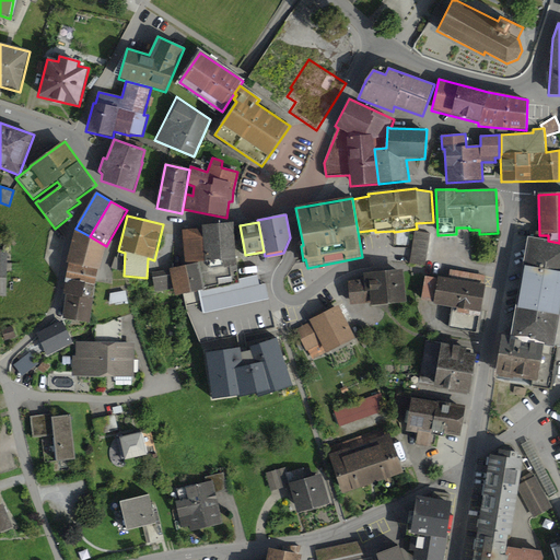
[(234,223),(202,226),(202,229),(205,263),(200,264),(203,291),(240,283),(234,223)]
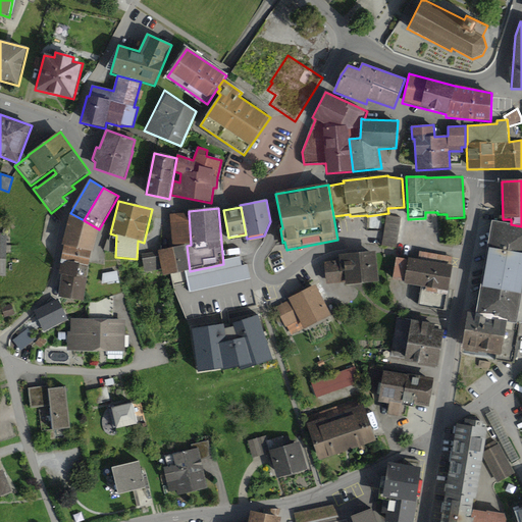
[(61,258),(90,264),(92,252),(94,252),(99,229),(84,220),(70,213),(61,246),(64,246),(61,258)]
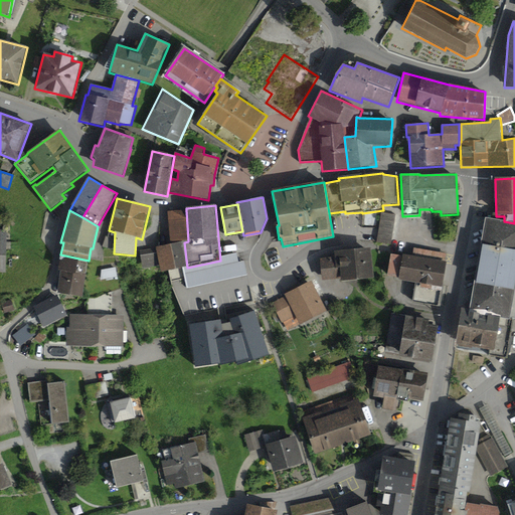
[(188,241),(186,210),(167,211),(171,244),(184,242),(188,241)]
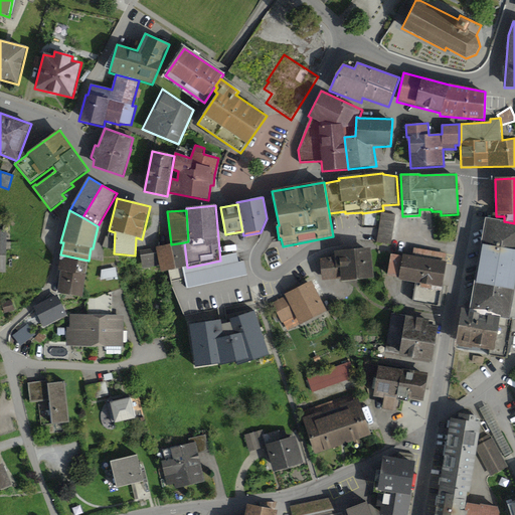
[(395,214),(381,212),(376,242),(390,244),(395,214)]
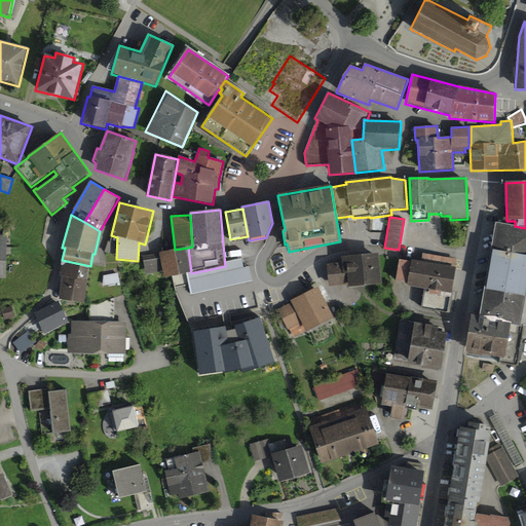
[(525,228),(515,226),(496,223),(481,316),(480,320),(525,327),(525,228)]
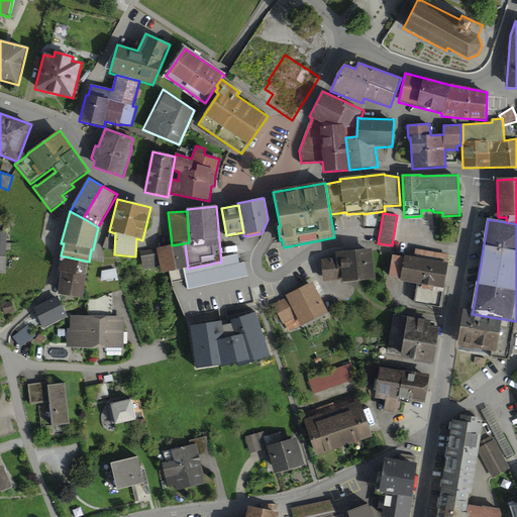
[(172,245),(157,248),(157,249),(161,267),(162,274),(188,269),(185,243),(172,245)]
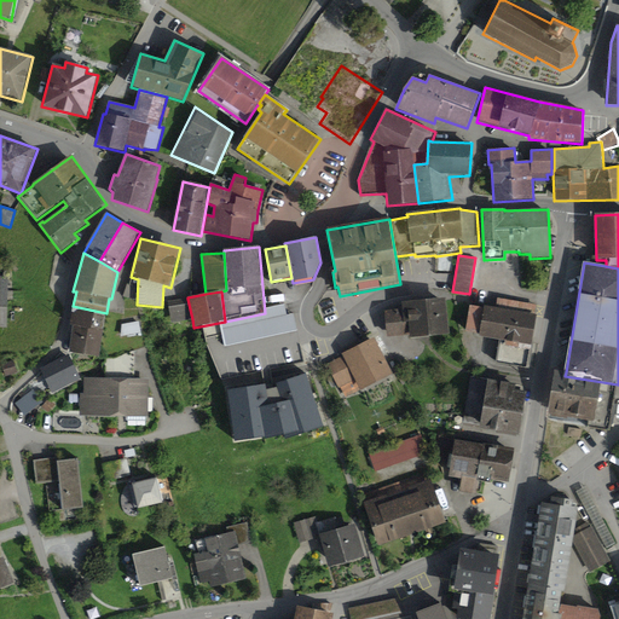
[(192,319),(187,299),(168,302),(172,323),(192,319)]
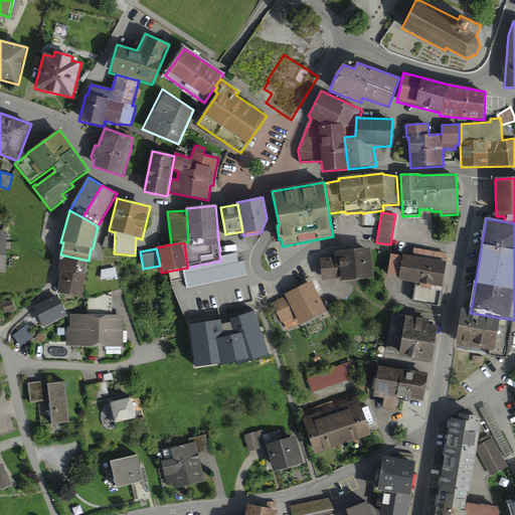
[(335,259),(320,260),(323,282),(340,280),(341,282),(374,279),(371,248),(334,251),(335,259)]
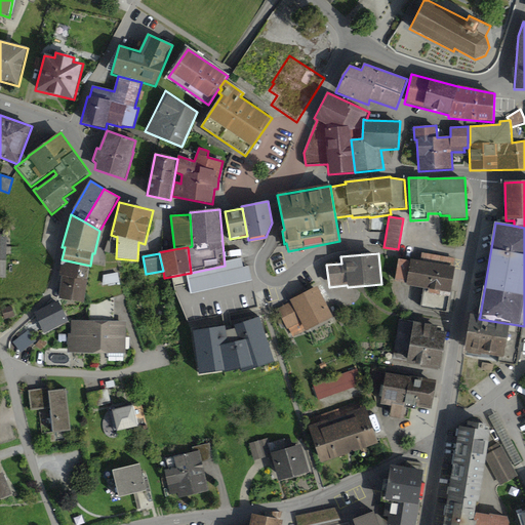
[(420,261),(410,260),(399,258),(395,282),(405,284),(405,286),(423,289),(420,308),(447,313),(454,268),(453,268),(454,259),(422,253),(420,261)]
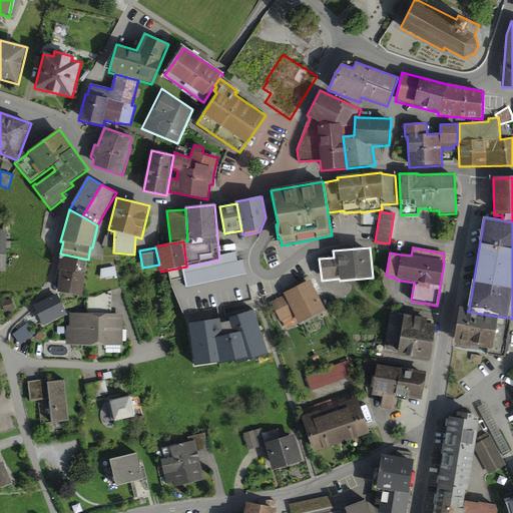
[(88,260),(60,253),(59,260),(60,260),(58,270),(60,271),(86,273),(88,260)]
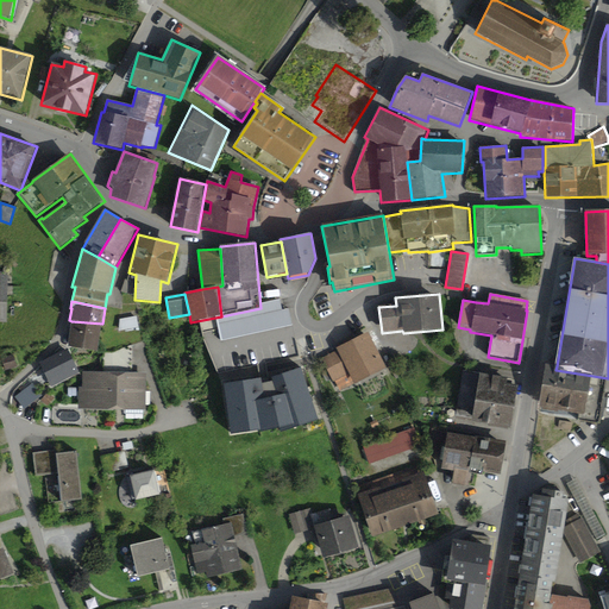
[(138,312),(120,313),(120,324),(131,322),(130,321),(139,320),(138,312)]
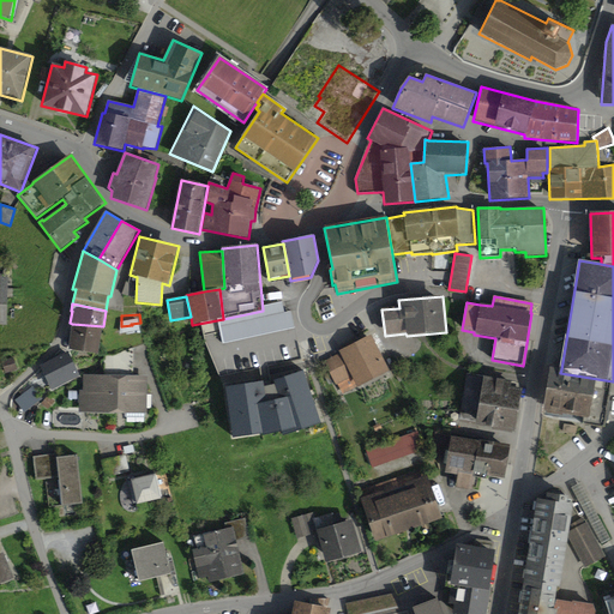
[(103,326),(72,324),(68,350),(100,355),(103,326)]
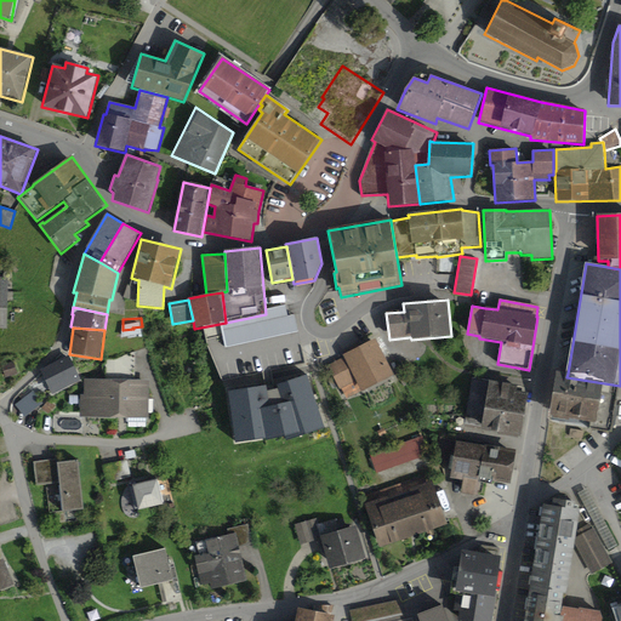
[(394,376),(375,339),(343,355),(345,358),(329,366),(341,389),(355,382),(362,393),(394,376)]
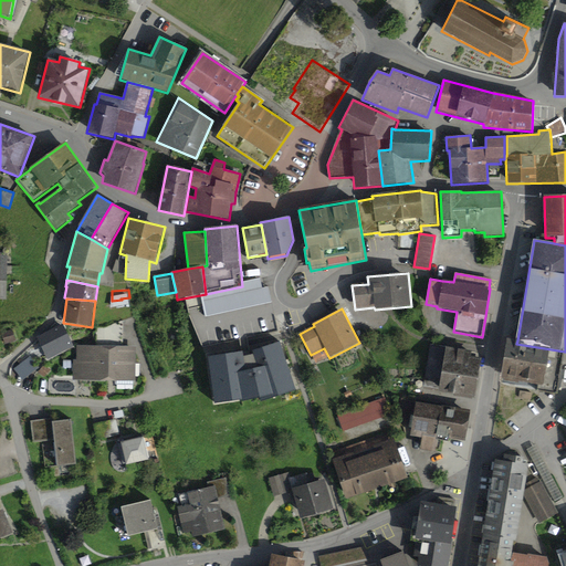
[(61,325),(37,338),(48,360),(73,348),(61,325)]
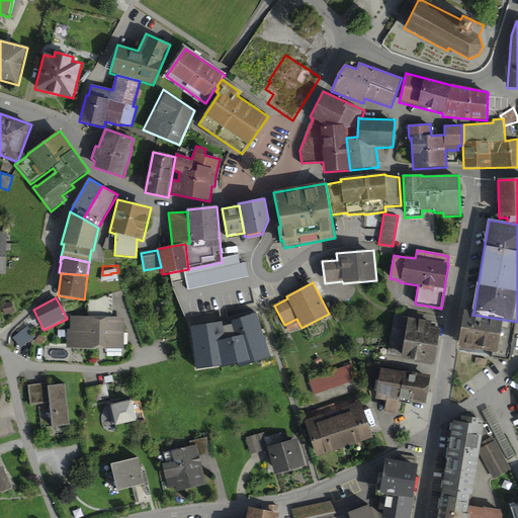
[(14,312),(11,301),(1,306),(5,316),(14,312)]
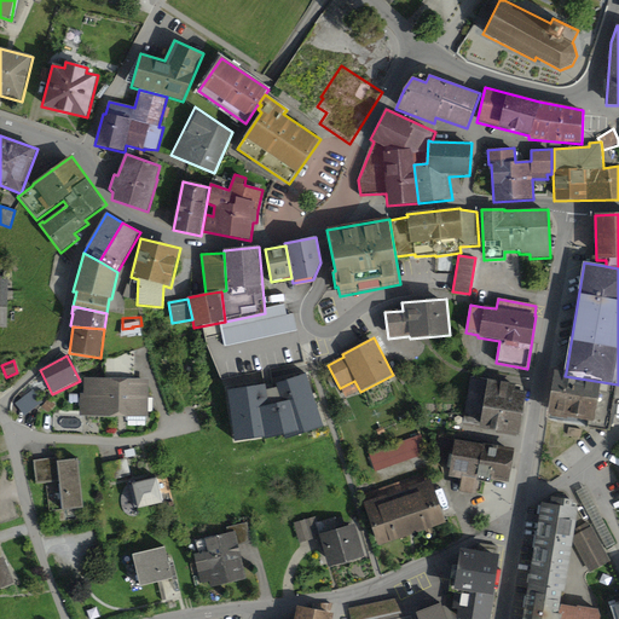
[(105,379),(84,379),(84,394),(80,394),(80,416),(148,416),(149,380),(134,380),(134,360),(105,360),(105,379)]
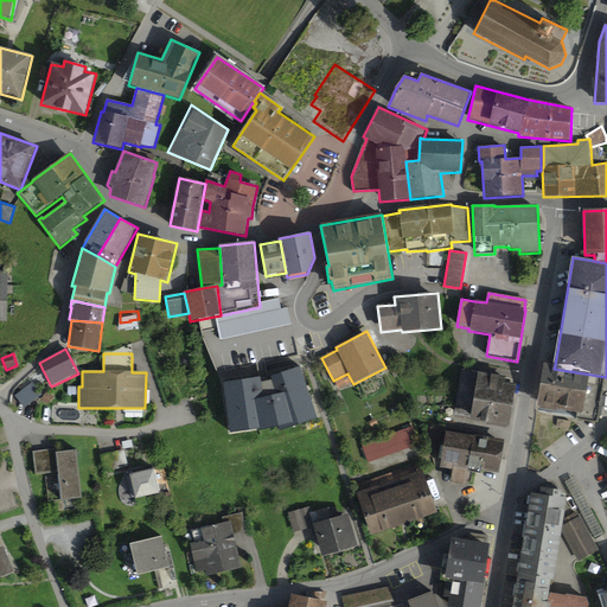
[(264,375),(221,381),(230,438),(257,434),(259,435),(276,430),(279,436),(320,421),(302,364),(264,377),(264,375)]
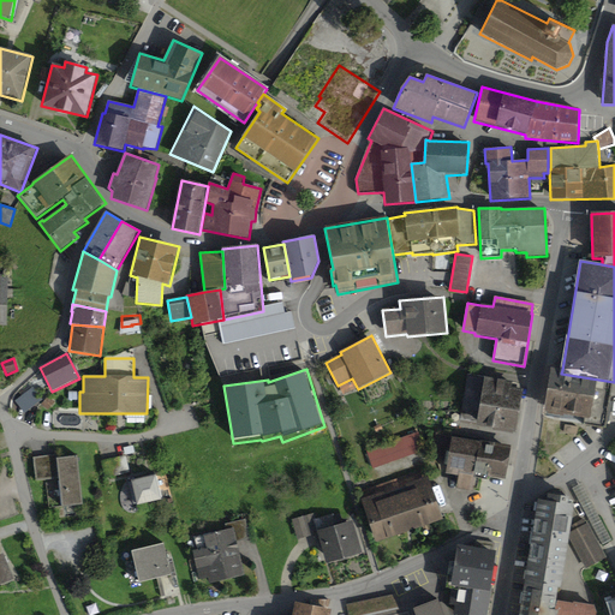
[(614,382),(561,374),(562,370),(551,369),(544,412),(584,419),(584,424),(605,428),(614,382)]
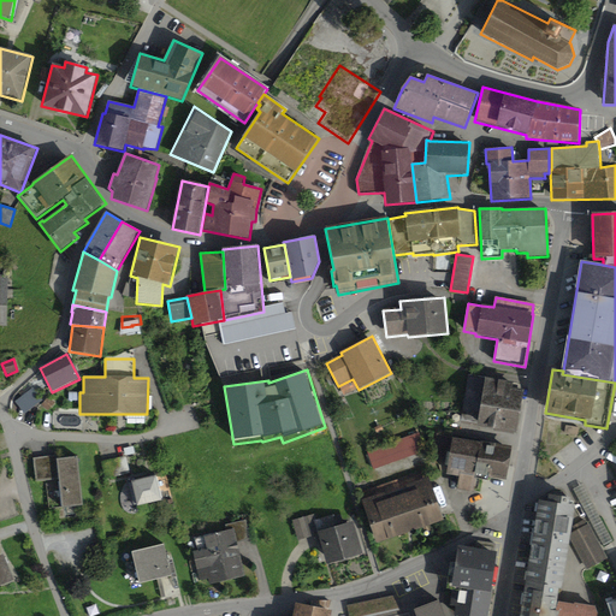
[(520,384),(469,375),(462,420),(478,424),(478,428),(516,434),(523,391),(519,390),(520,384)]
